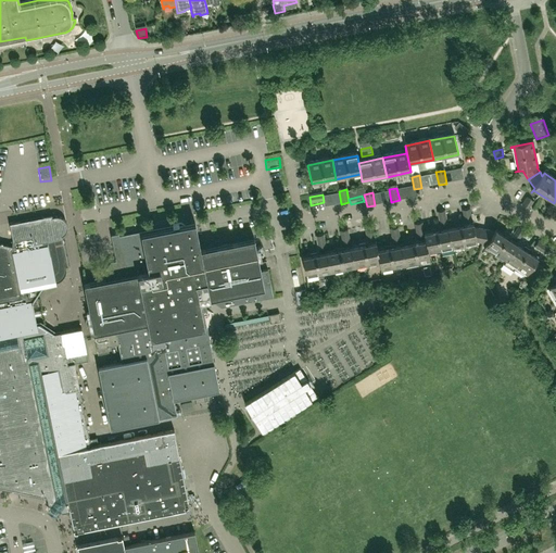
[(529,211),(533,204),(527,199),(522,206),(529,211)]
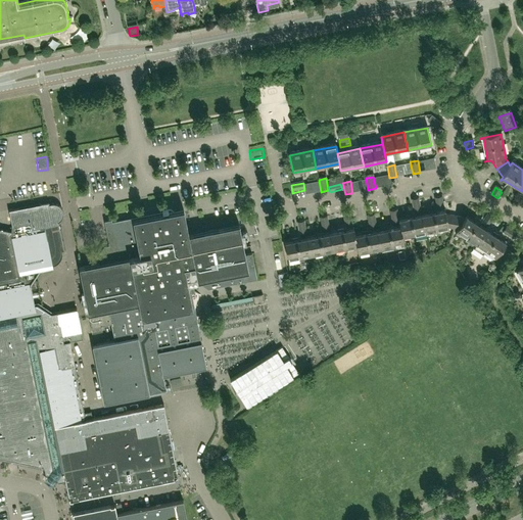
[(443,206),(442,200),(442,198),(434,199),(436,207),(443,206)]
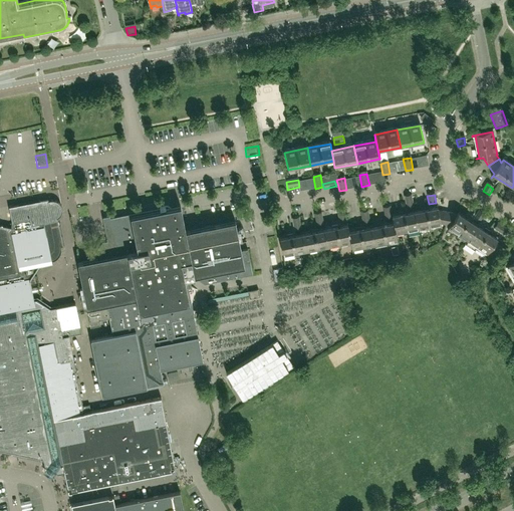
[(414,208),(412,199),(412,196),(404,198),(407,210),(414,208)]
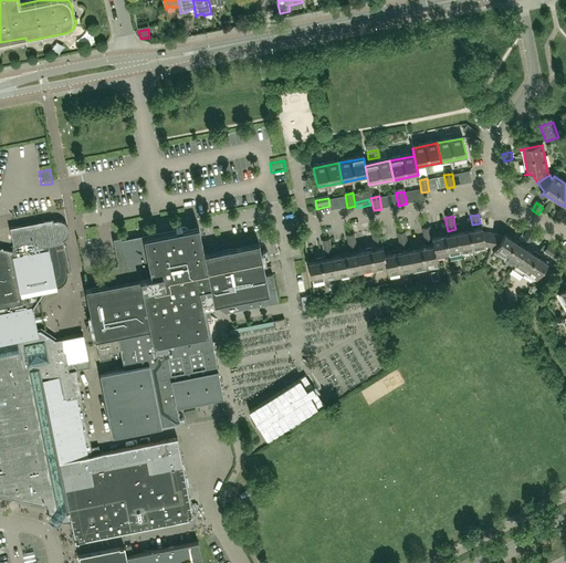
[(85,350),(83,337),(61,341),(55,343),(49,339),(41,333),(38,333),(33,311),(43,296),(58,293),(58,292),(56,290),(60,289),(62,288),(63,287),(65,284),(66,282),(67,280),(67,277),(67,274),(69,274),(70,274),(63,243),(65,242),(65,241),(67,239),(67,237),(69,235),(69,232),(67,229),(66,228),(64,226),(63,225),(61,223),(60,223),(58,222),(56,222),(54,223),(53,223),(53,221),(10,230),(13,248),(12,253),(12,254),(11,254),(0,251),(0,498),(48,509),(49,515),(52,517),(51,518),(51,519),(51,520),(51,521),(51,522),(52,523),(53,524),(55,525),(56,525),(58,525),(59,524),(60,524),(61,523),(63,524),(71,523),(75,545),(194,521),(177,440),(100,456),(98,448),(91,450),(75,373),(90,369),(85,350)]
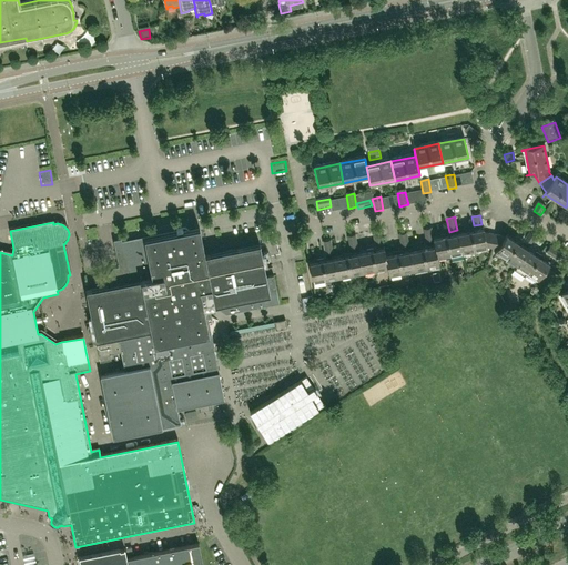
[(439,268),(437,260),(434,241),(434,239),(433,239),(432,230),(423,231),(426,244),(434,243),(435,249),(411,253),(414,273),(439,268)]
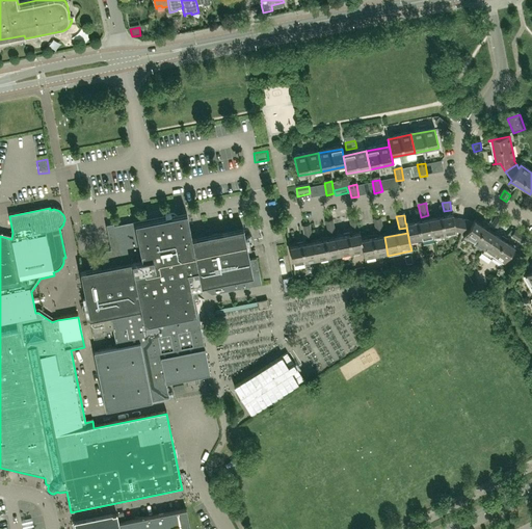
[(200,333),(191,290),(196,289),(202,288),(211,295),(213,296),(261,286),(256,260),(249,261),(247,255),(245,243),(243,231),(191,241),(187,220),(178,222),(178,221),(177,219),(175,217),(173,216),(170,216),(164,218),(165,220),(135,226),(110,231),(109,231),(113,250),(105,253),(99,262),(100,268),(100,270),(80,274),(88,316),(88,317),(91,316),(92,323),(90,324),(90,326),(94,342),(104,340),(103,335),(105,334),(113,333),(115,342),(115,344),(115,347),(116,349),(94,353),(105,413),(148,404),(152,403),(168,400),(165,385),(210,376),(205,350),(203,350),(201,337),(200,333)]
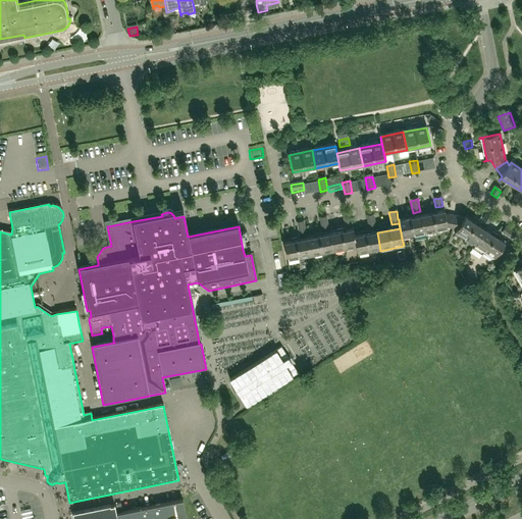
[(452,230),(455,217),(445,216),(445,212),(444,212),(421,216),(425,235),(448,229),(452,230)]
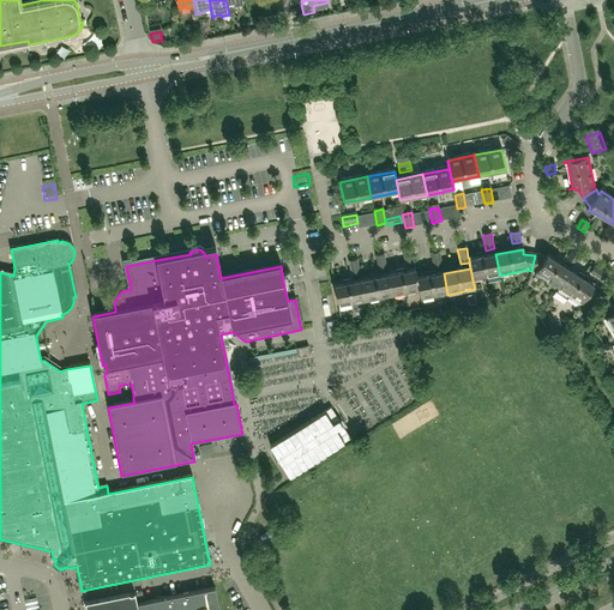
[(414,265),(410,251),(402,252),(405,266),(414,265)]
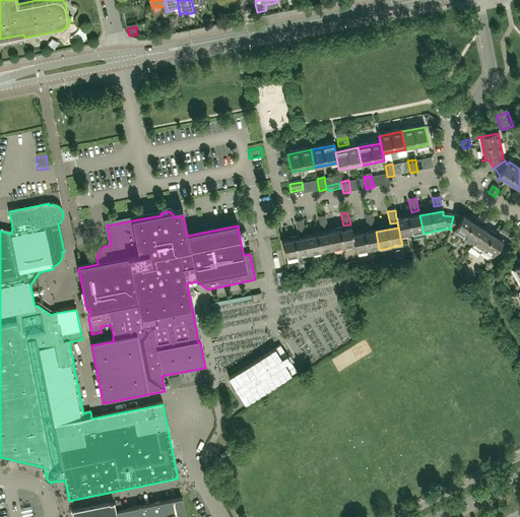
[(375,227),(372,214),(365,216),(368,229),(375,227)]
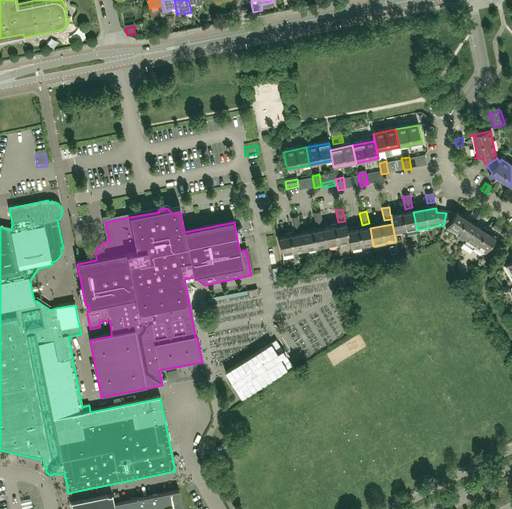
[(479,221),(483,215),(477,211),(473,217),(479,221)]
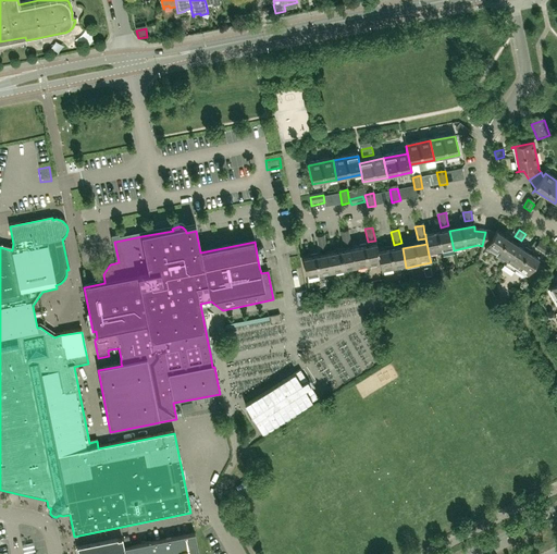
[(454,250),(449,231),(425,236),(429,255),(454,250)]
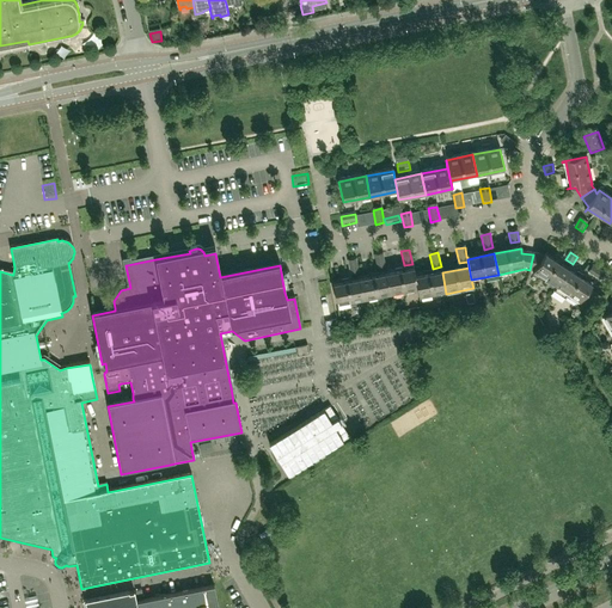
[(386,269),(383,255),(374,257),(377,271),(386,269)]
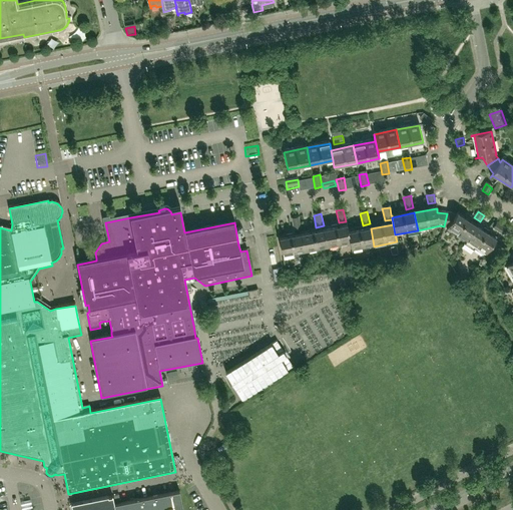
[(466,241),(476,226),(457,214),(456,215),(447,213),(444,226),(449,226),(447,228),(466,241)]
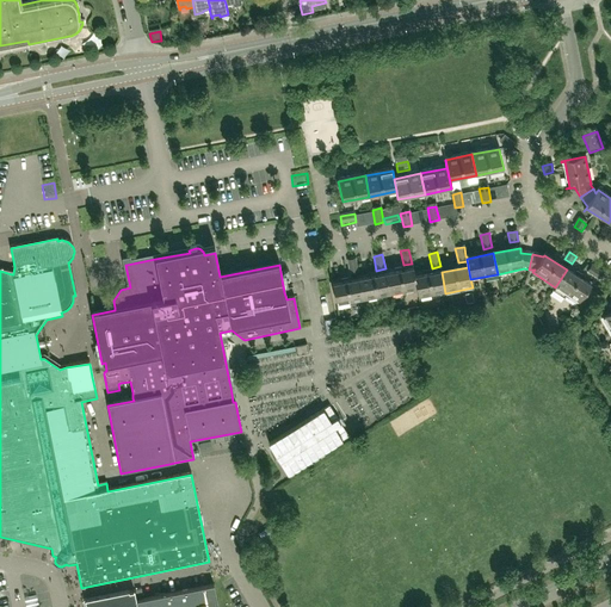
[(358,274),(356,260),(346,261),(350,276),(358,274)]
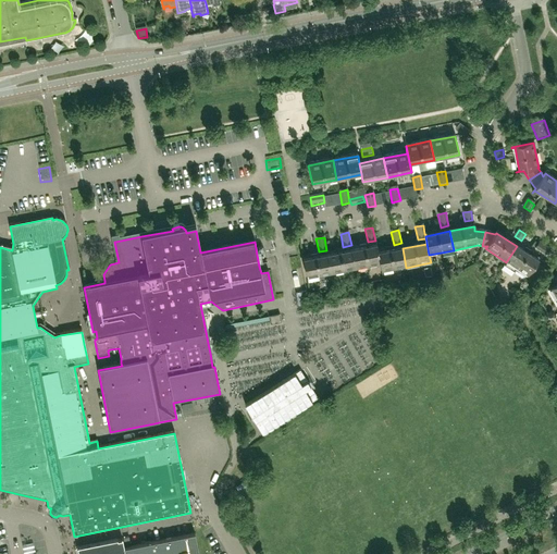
[(551,250),(540,243),(535,249),(546,257),(551,250)]
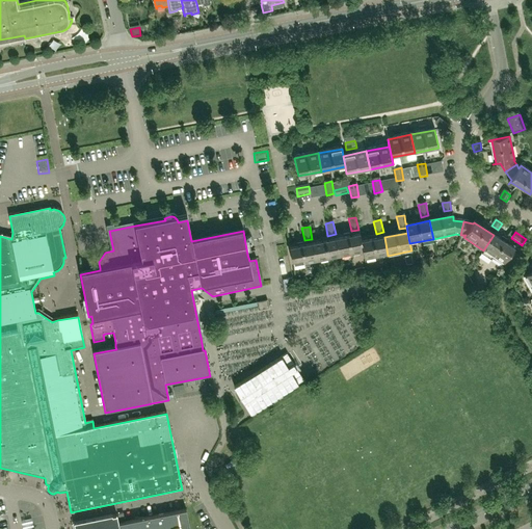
[(363,253),(361,242),(362,242),(360,235),(337,239),(340,258),(363,253)]
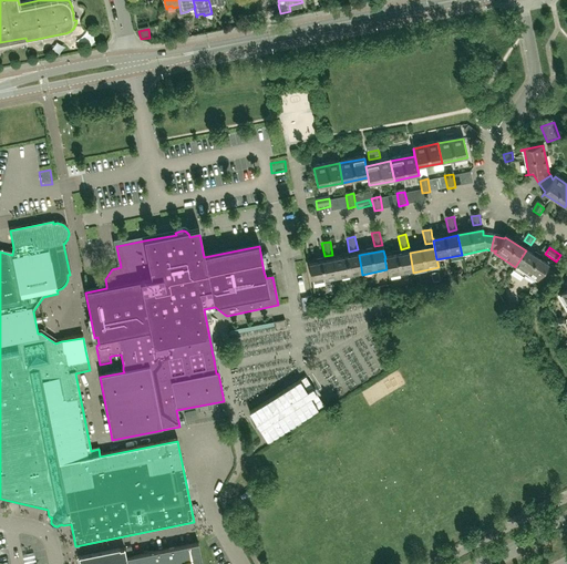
[(537,282),(547,265),(526,250),(515,267),(513,272),(523,279),(526,275),(537,282)]
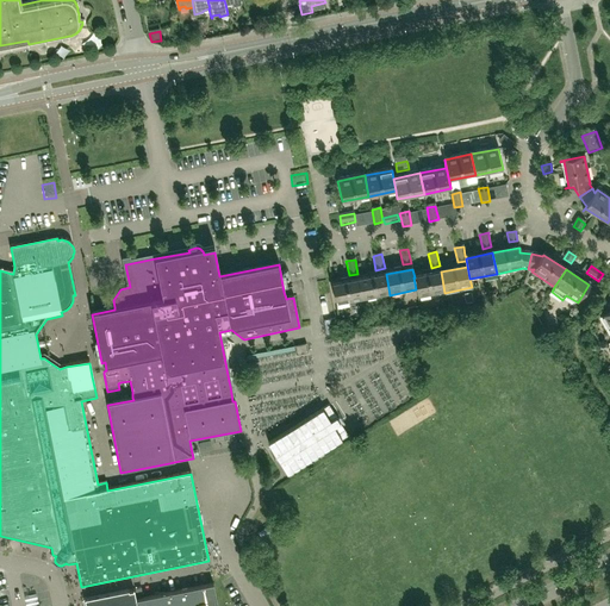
[(441,272),(415,277),(414,277),(416,289),(418,298),(444,293),(441,272)]
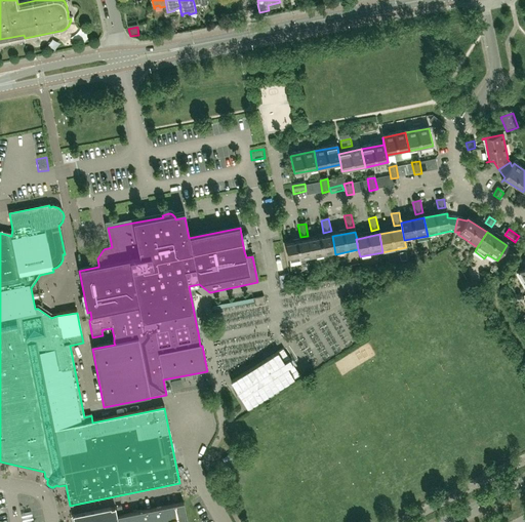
[(335,254),(332,236),(309,241),(313,258),(335,254)]
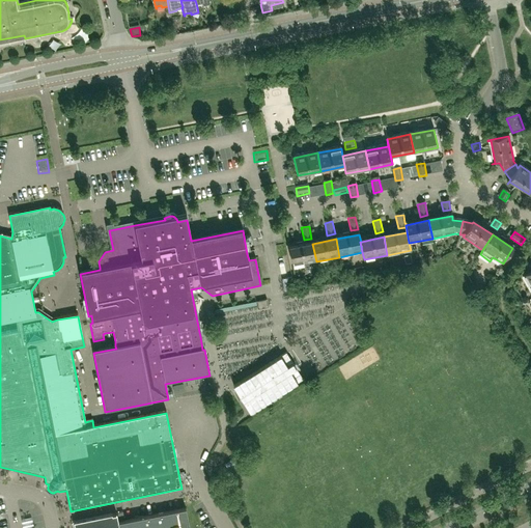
[(316,261),(312,244),(289,248),(292,267),(316,261)]
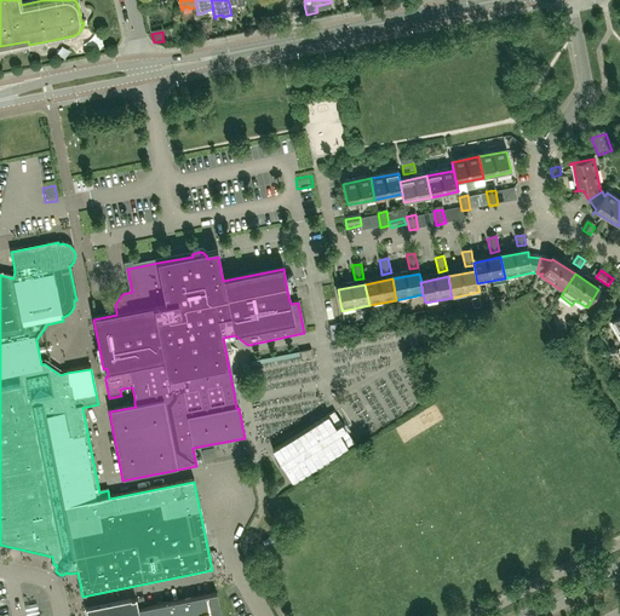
[(333,350),(340,347),(336,334),(328,337),(333,350)]
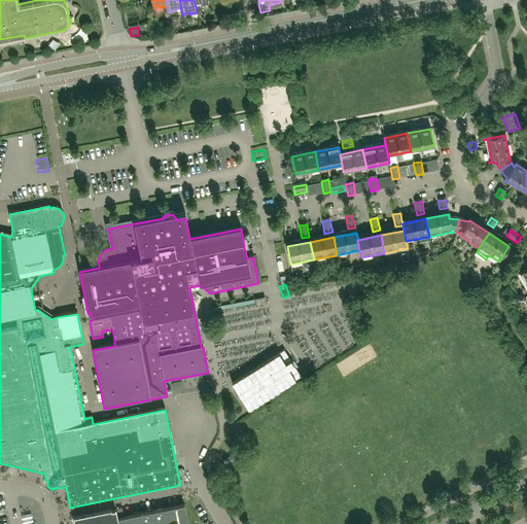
[(267,307),(265,300),(254,302),(255,309),(267,307)]
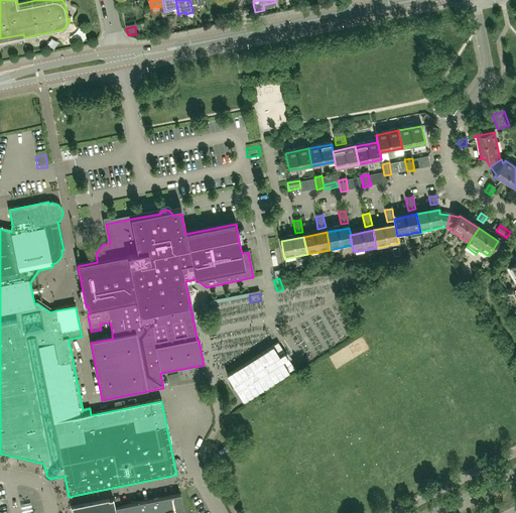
[(278,345),(227,377),(243,402),(294,370),(278,345)]
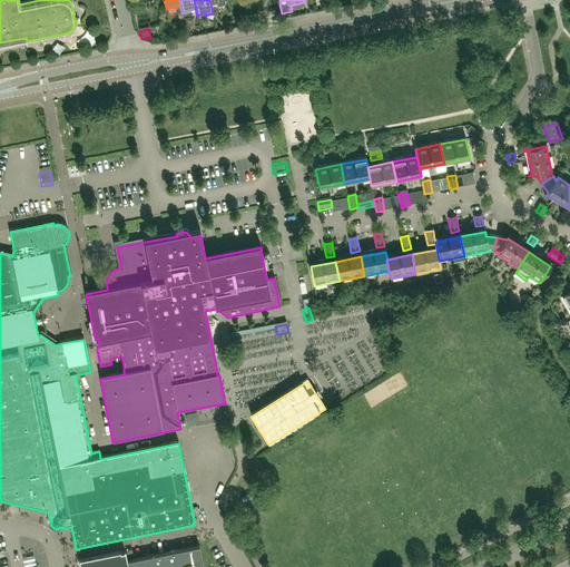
[(196,414),(186,417),(187,424),(198,422),(196,414)]
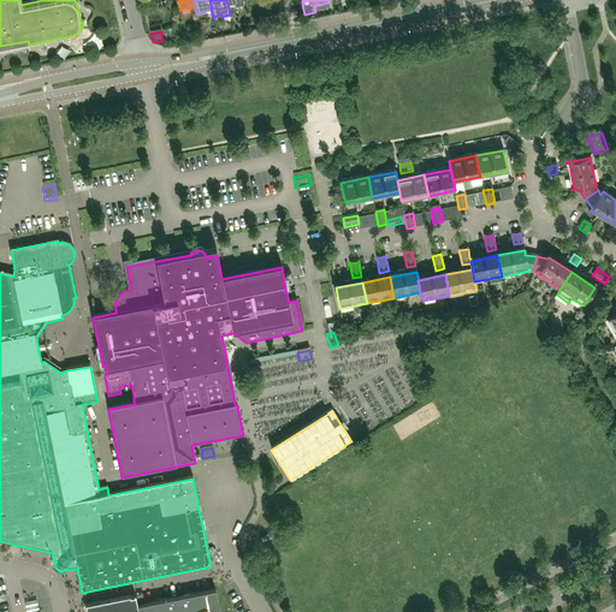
[(219,611),(215,592),(209,593),(137,607),(137,611),(219,611)]
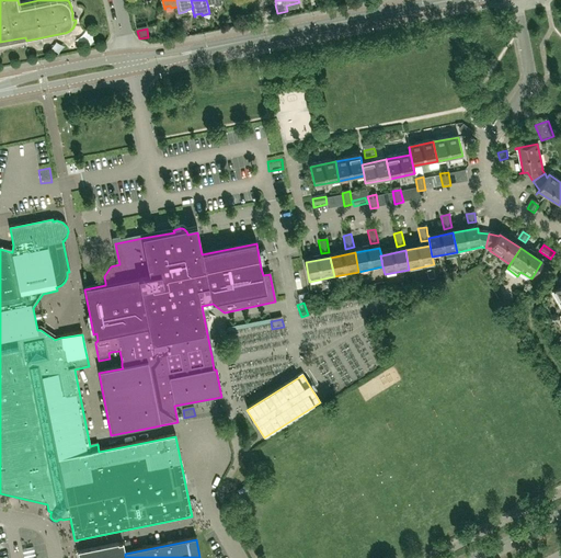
[(125,557),(125,554),(123,544),(123,545),(123,546),(118,546),(118,545),(78,554),(79,557),(125,557)]
